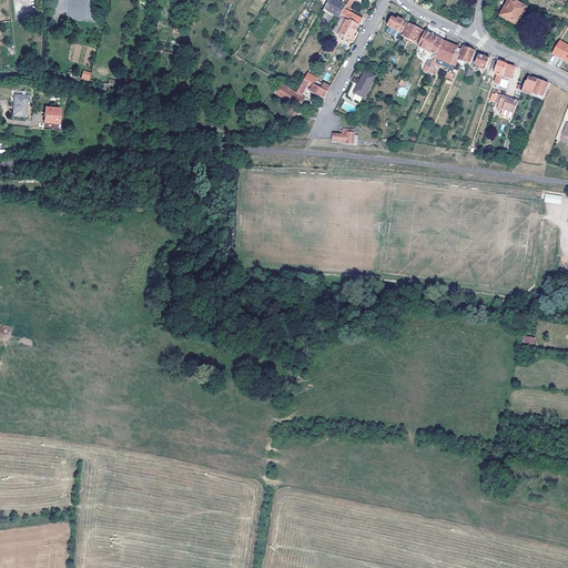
[(346,7),(333,0),(328,0),(325,8),(341,17),(341,16),(344,10),(346,7)]
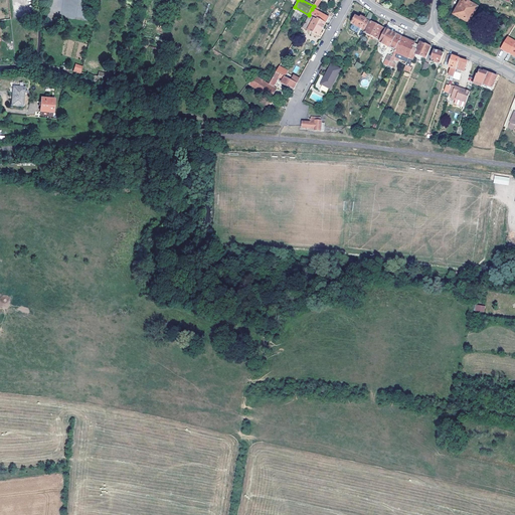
[(463,0),(463,2),(455,14),(467,21),(475,8),(477,5),(467,0),(463,0)]
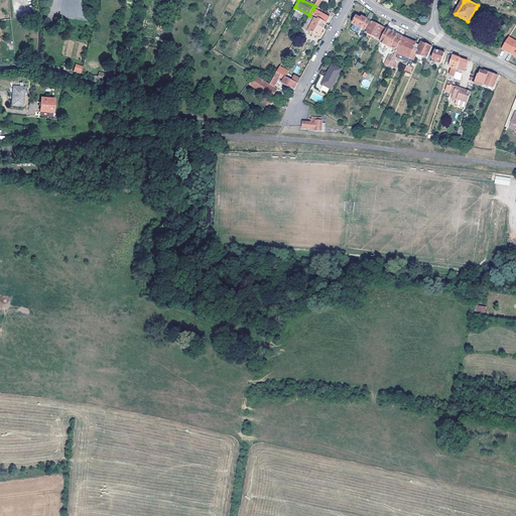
[(455,14),(456,14),(464,2),(463,1),(455,14)]
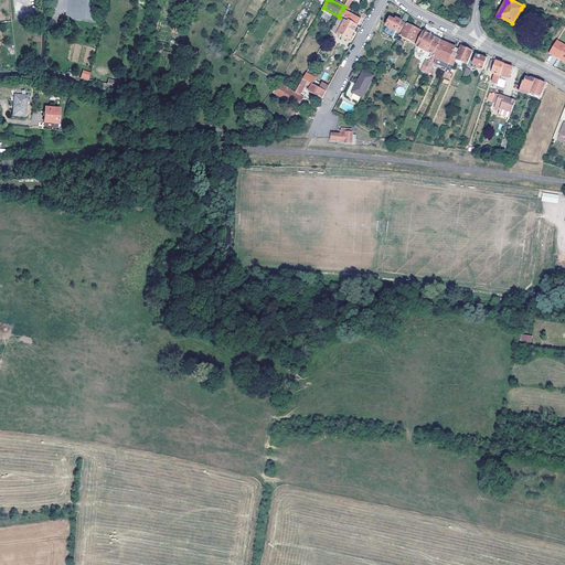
[(522,10),(521,9),(512,23),(514,24),(522,10)]
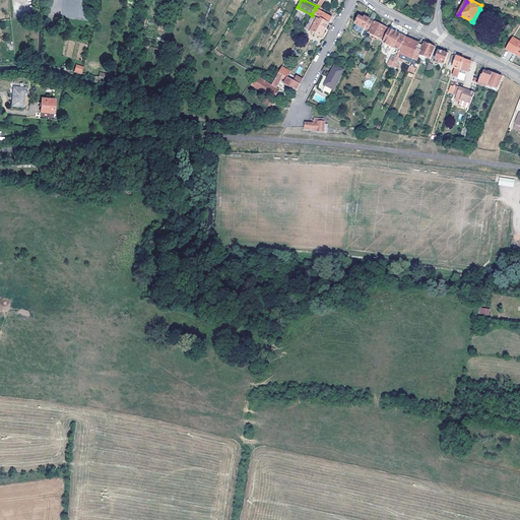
[(315,9),(312,14),(329,23),(332,18),(315,9)]
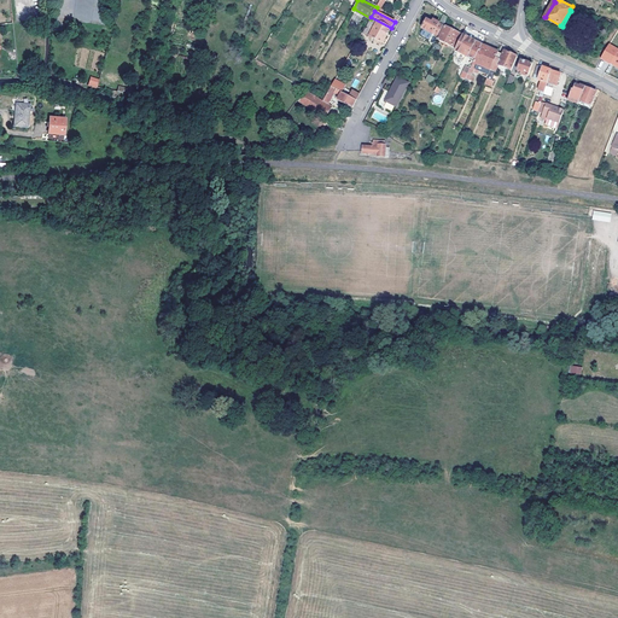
[(435,35),(437,36),(444,24),(448,17),(443,15),(439,23),(433,19),(431,23),(426,19),(421,29),(423,29),(431,34),(435,35)]
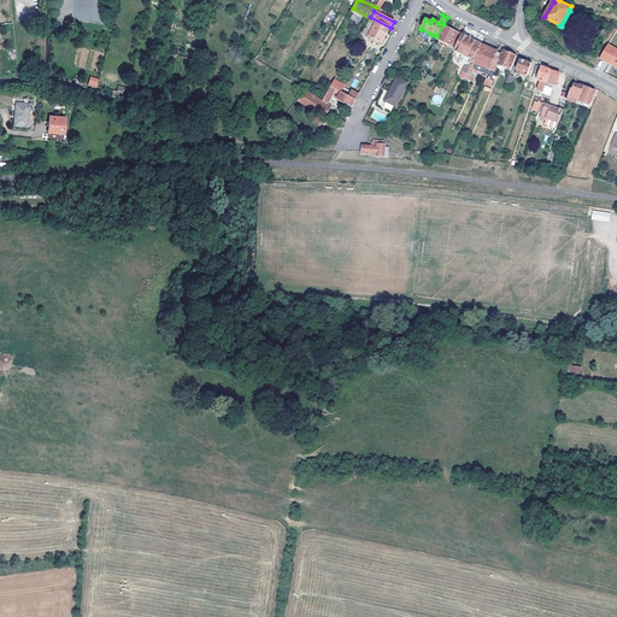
[(370,17),(370,18),(362,33),(382,45),(391,28),(370,17)]
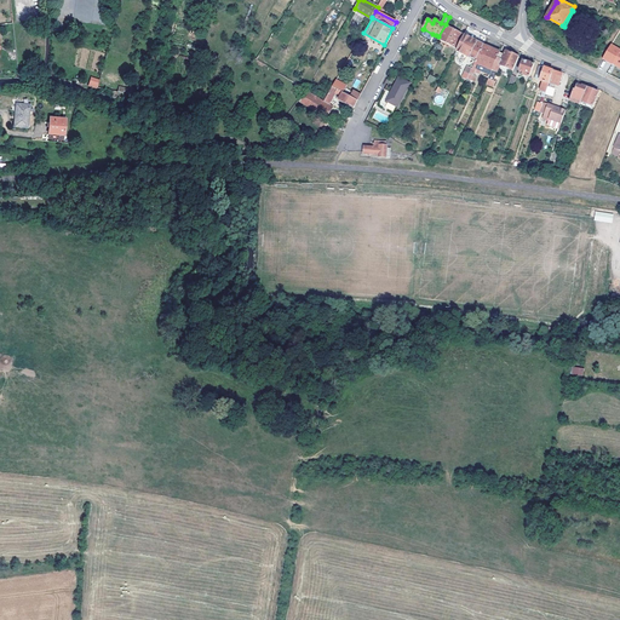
[(564,27),(562,26),(547,17),(546,17),(546,18),(563,28),(564,27)]
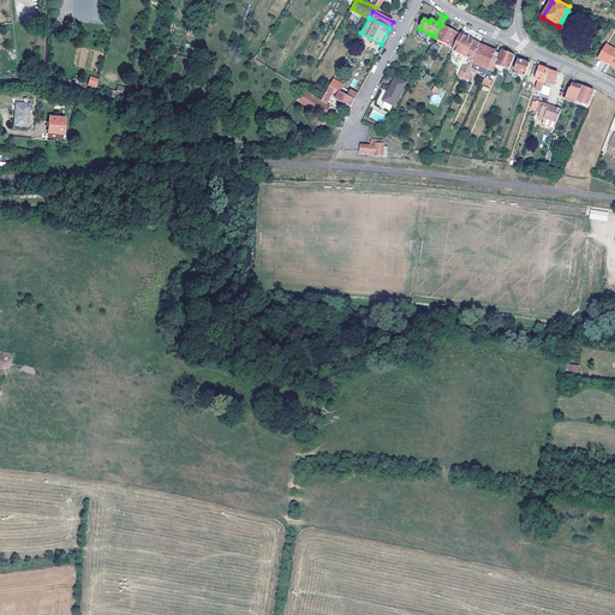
[(453,48),(460,35),(443,27),(436,40),(453,48)]
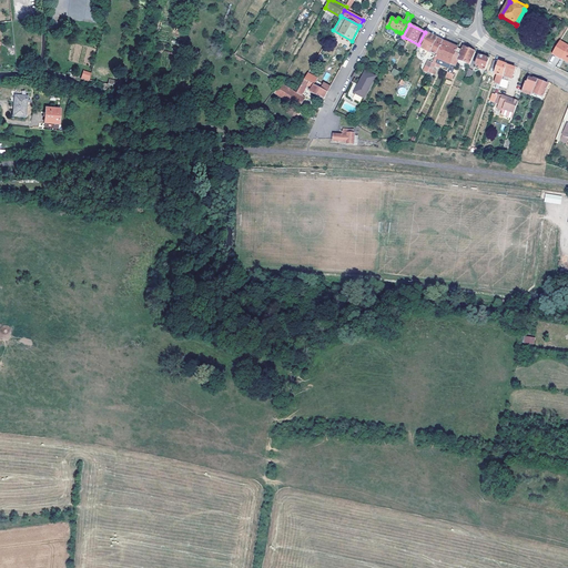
[(418,44),(418,47),(436,56),(443,41),(425,32),(418,44)]
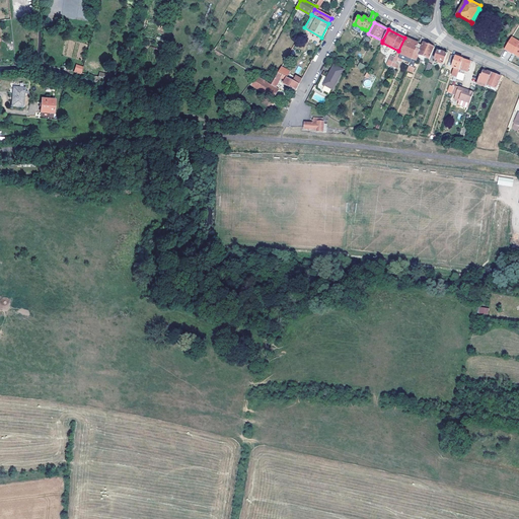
[(395,58),(393,62),(396,64),(397,60),(399,58),(410,63),(412,58),(418,45),(419,44),(404,38),(398,51),(395,58)]
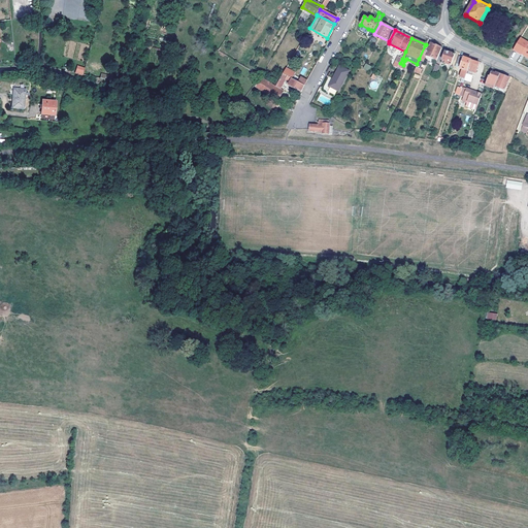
[(527,42),(521,38),(513,52),(522,57),(522,56),(527,59),(527,42)]
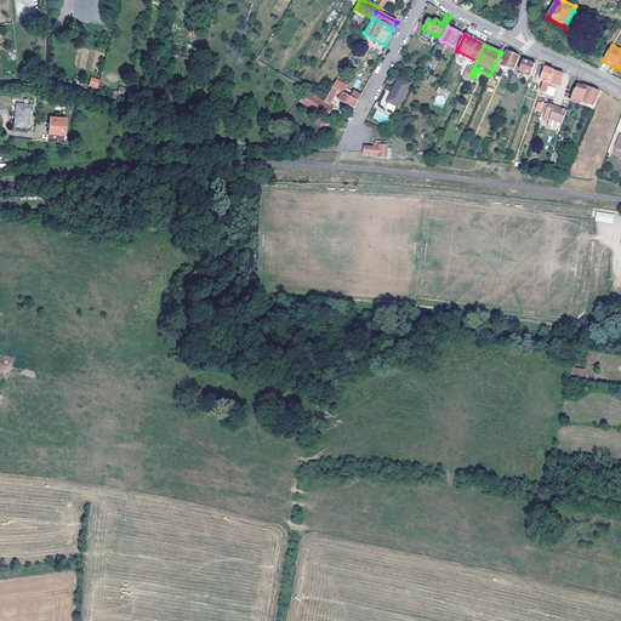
[(500,53),(493,69),(499,72),(501,66),(513,72),(519,57),(512,53),(506,51),(505,55),(500,53)]
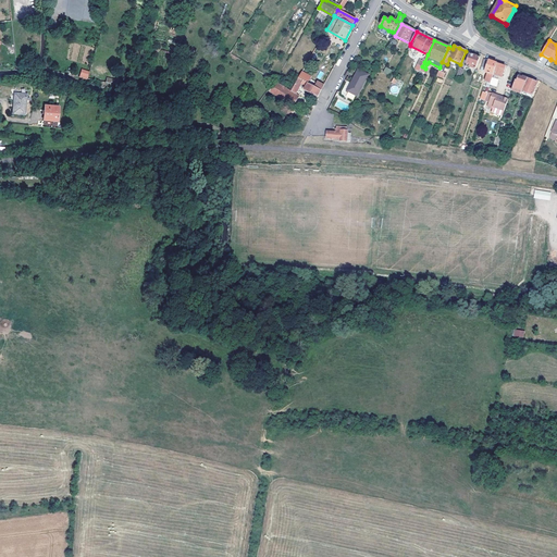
[(475,70),(480,58),(474,57),(470,54),(466,65),(475,70)]
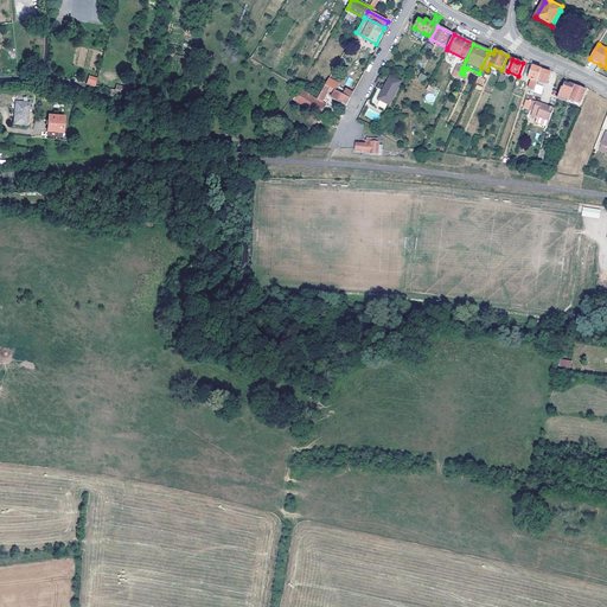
[(534,90),(537,82),(541,70),(532,66),(528,65),(524,77),(531,81),(529,89),(534,90)]
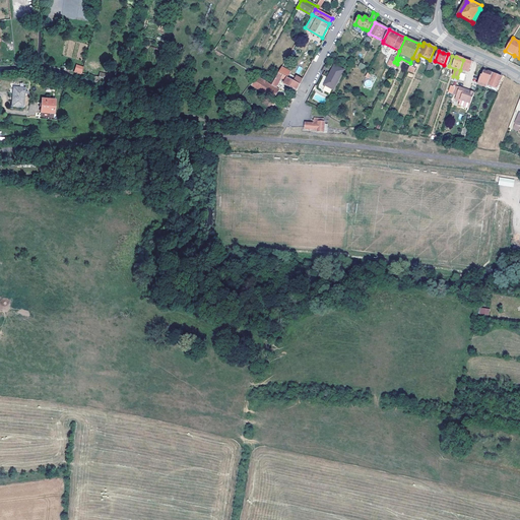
[(394,62),(390,60),(388,65),(391,66),(392,66),(400,70),(403,62),(398,60),(397,64),(394,62)]
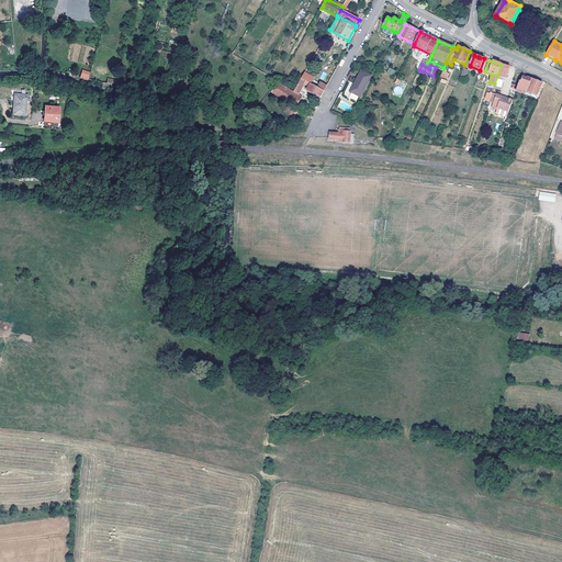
[(494,83),(494,85),(499,87),(502,80),(504,81),(505,78),(506,78),(509,67),(504,66),(501,65),(497,76),(494,83)]
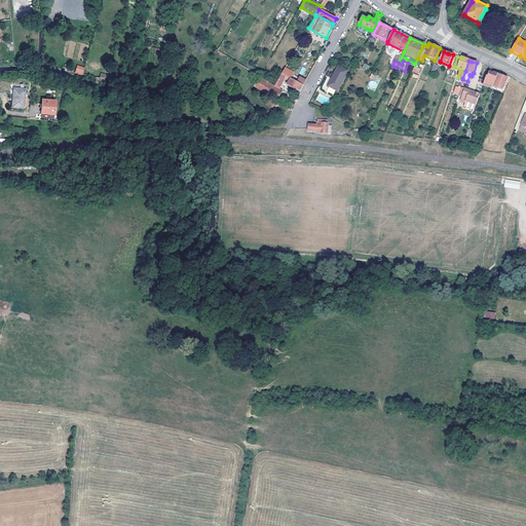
[(77,65),(75,73),(82,75),(84,67),(77,65)]
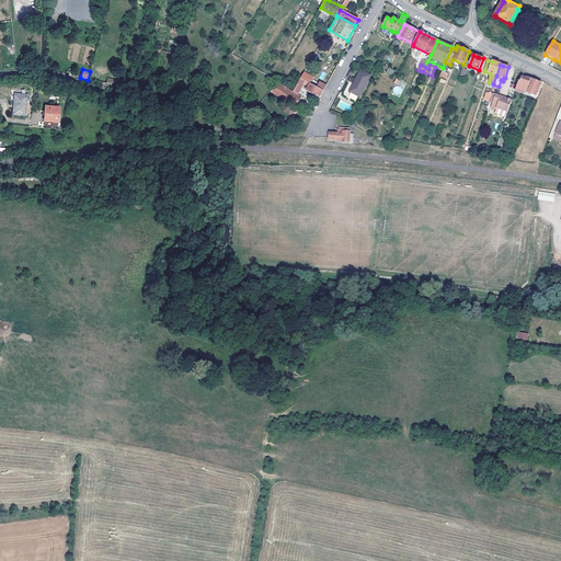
[(361,70),(350,92),(359,98),(370,76),(361,70)]
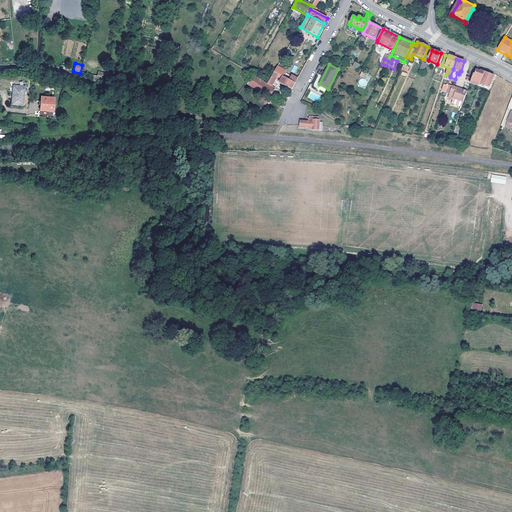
[(274,72),(295,83),(297,78),(277,68),(274,72)]
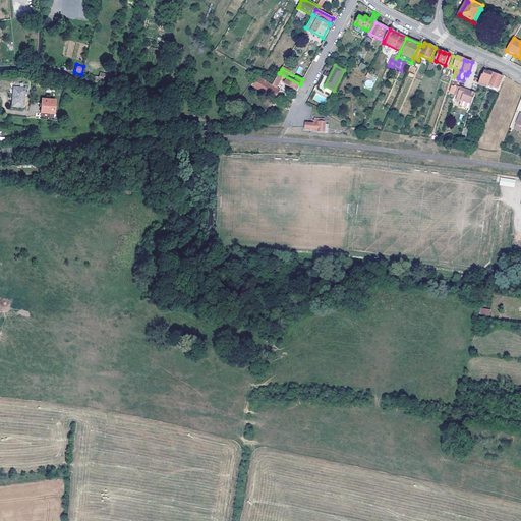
[(481,75),(479,81),(488,85),(494,73),(489,71),(488,72),(485,71),(483,75),(481,75)]
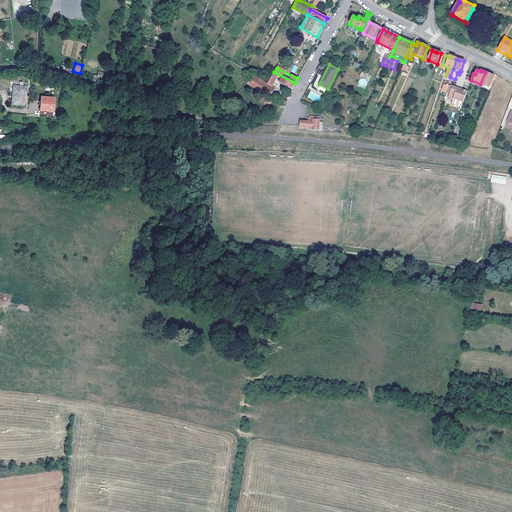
[(293,86),(295,83),(274,72),(268,83),(267,84),(253,76),(247,85),(270,98),(275,88),(272,86),(277,78),(281,80),(279,83),(291,90),(293,86)]
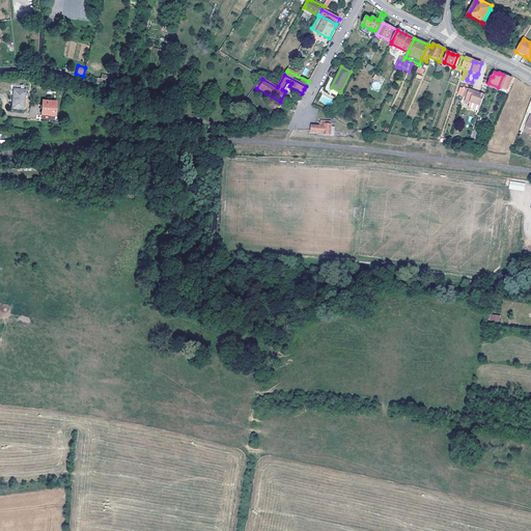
[(503,75),(498,87),(507,91),(512,79),(503,75)]
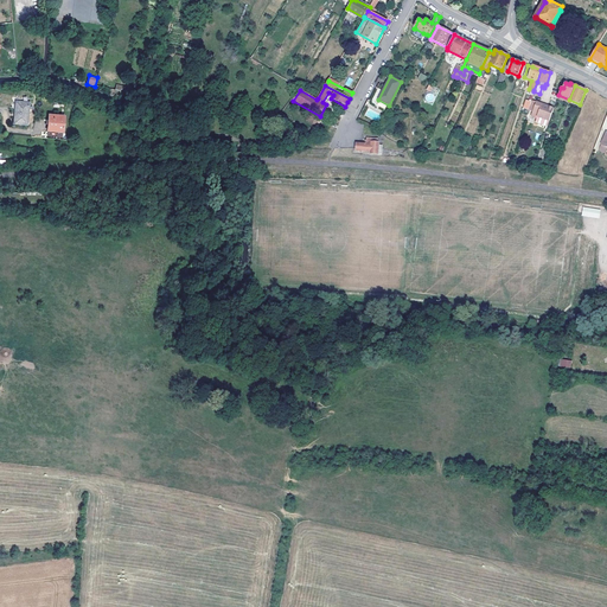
[(548,107),(531,100),(526,114),(531,116),(532,112),(538,114),(541,107),(547,109),(548,107)]
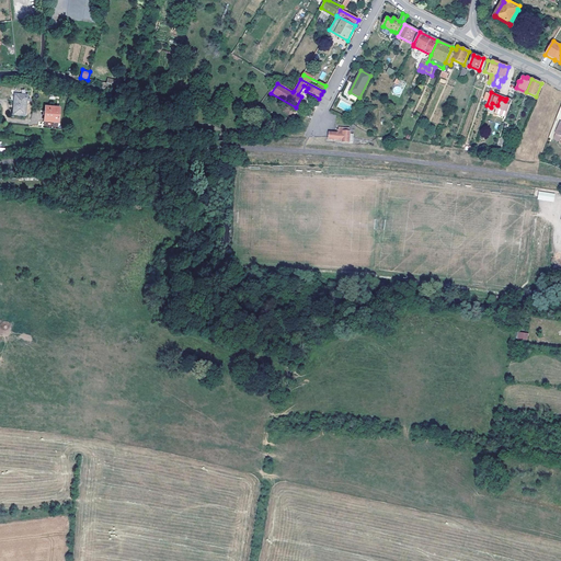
[(14,93),(12,114),(25,115),(27,95),(14,93)]
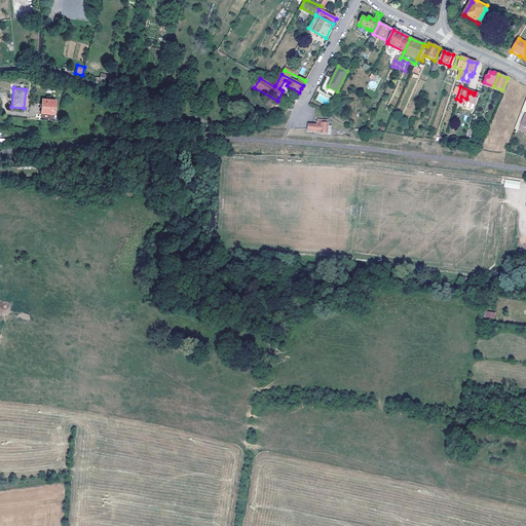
[(465,101),(476,105),(480,95),(475,92),(474,95),(468,92),(466,99),(461,97),(460,101),(465,103),(465,101)]
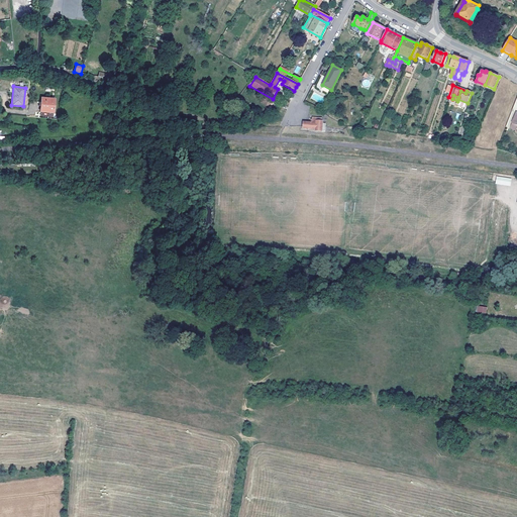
[(41,98),(40,111),(54,112),(56,99),(41,98)]
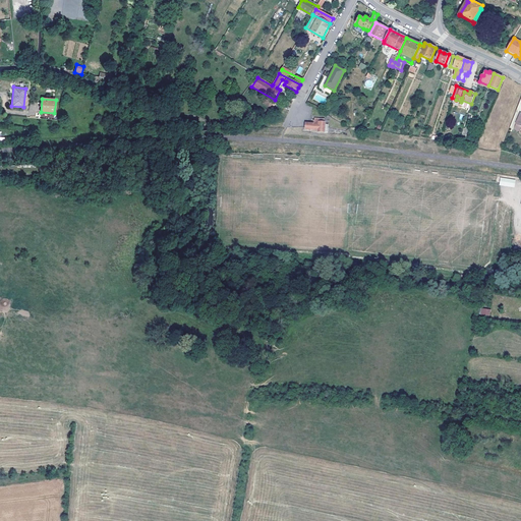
[(461,100),(461,102),(459,106),(462,106),(461,108),(469,111),(471,104),(461,100)]
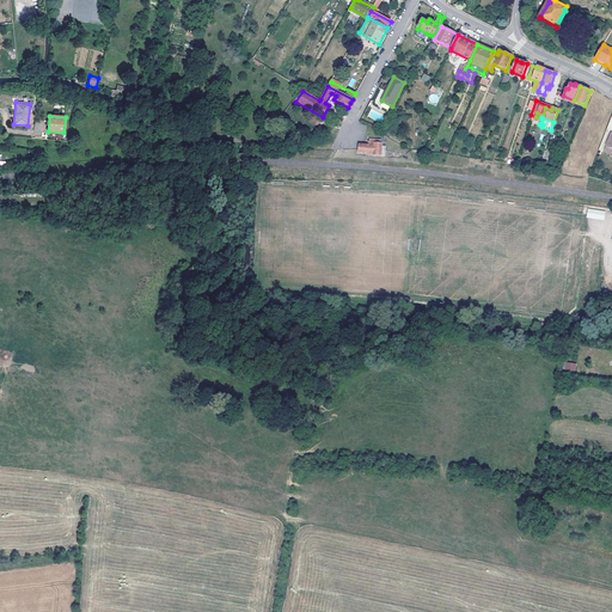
[(550,132),(544,151),(545,151),(539,164),(545,167),(557,135),(550,132)]
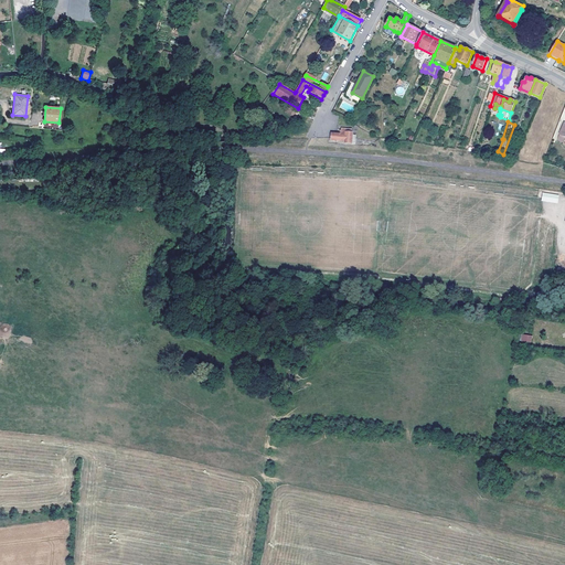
[(331,134),(331,138),(331,140),(345,141),(344,144),(352,145),(352,134),(352,130),(341,129),(341,135),(337,134),(331,134)]
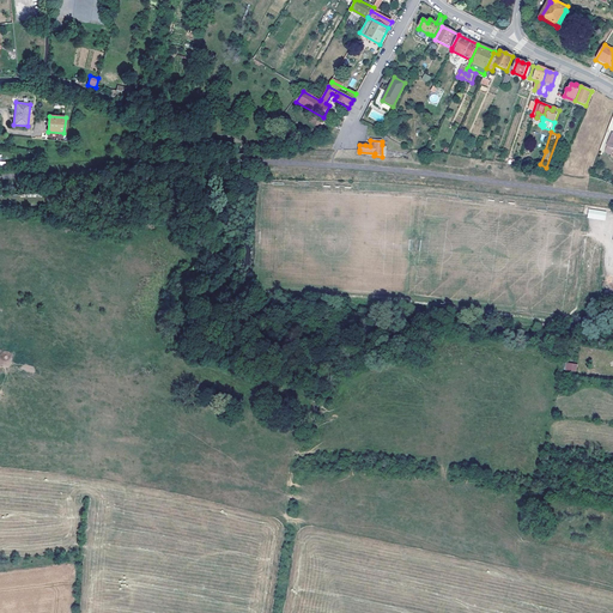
[(587,218),(606,220),(607,211),(588,210),(587,218)]
